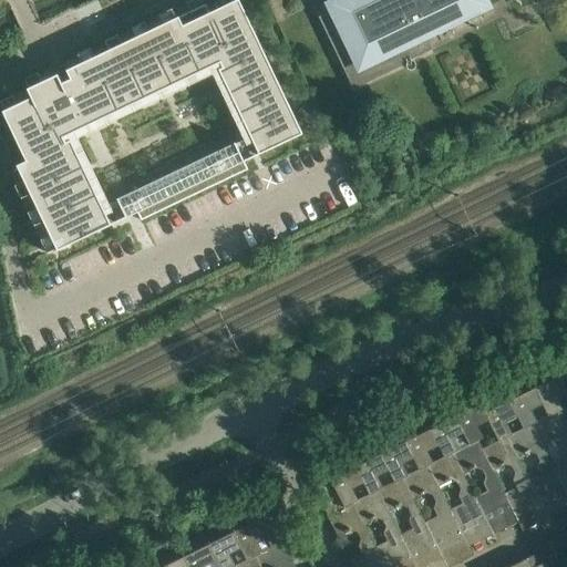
[(31,99),(2,112),(26,162),(17,166),(57,251),(111,226),(70,141),(65,143),(63,138),(219,63),(222,69),(218,71),(258,155),(302,134),(237,0),(209,13),(205,4),(65,71),(68,74),(59,79),(58,75),(27,90),(31,99)]
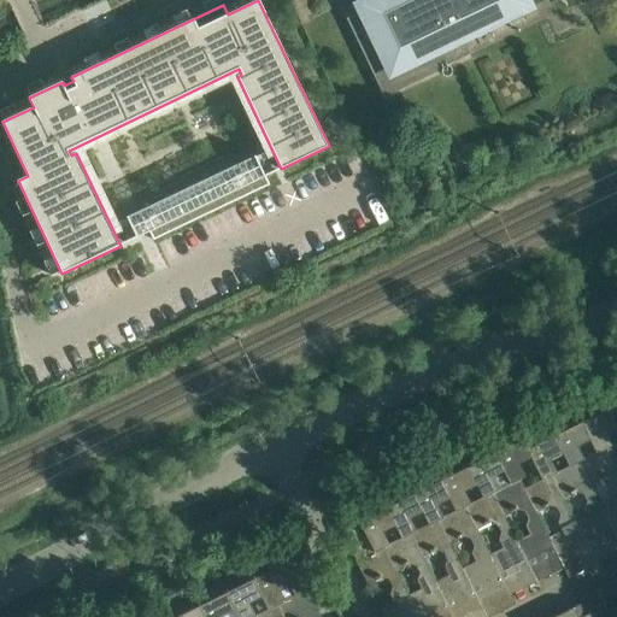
[(363,12),(348,19),(386,95),(438,70),(438,69),(470,54),(462,39),(528,6),(524,0),(371,0),(360,6),(363,12)]
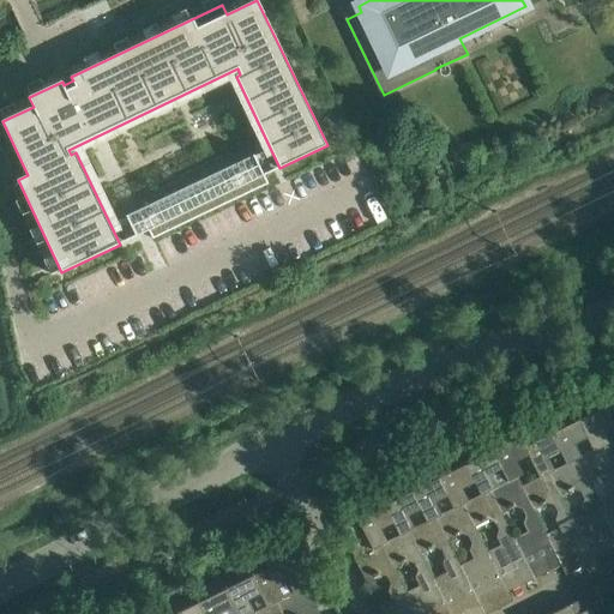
[(139,210),(126,216),(127,217),(136,236),(149,230),(152,239),(268,185),(264,176),(254,157),(254,155),(139,210)]
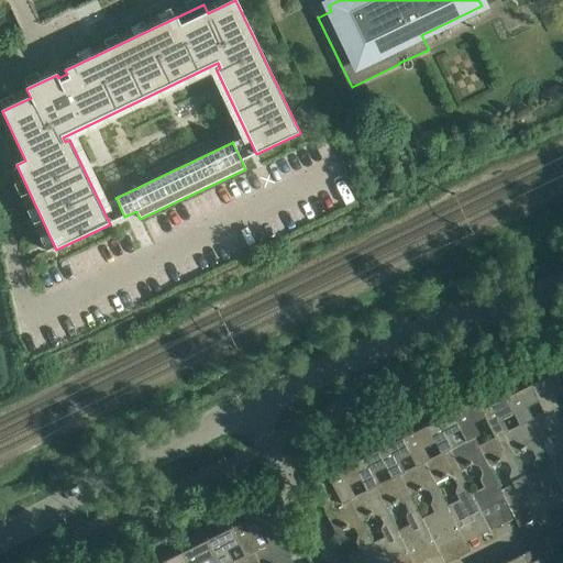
[(33,209),(0,217),(0,251),(20,329),(140,298),(130,257),(51,277),(33,209)]
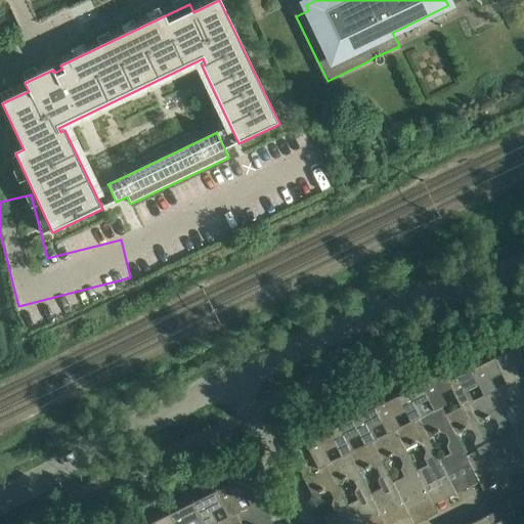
[(521,333),(511,337),(514,343),(523,361),(523,377),(520,379),(516,381),(523,398),(523,337),(523,338),(521,333)]
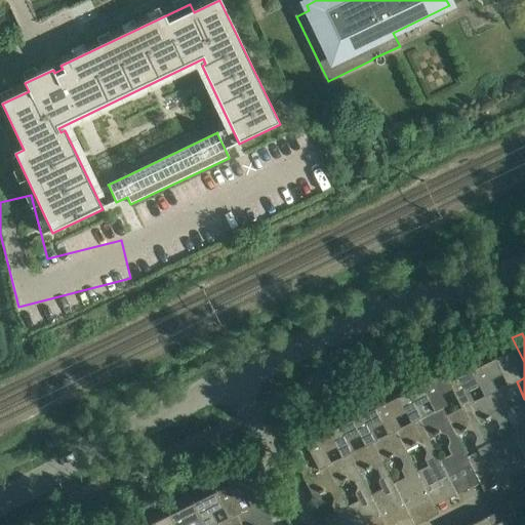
[(498,345),(489,350),(492,355),(502,375),(509,386),(497,392),(493,394),(502,413),(514,408),(520,410),(523,415),(518,433),(514,435),(521,450),(524,447),(524,399),(517,381),(521,379),(515,369),(524,363),(524,362),(515,344),(501,350),(498,345)]
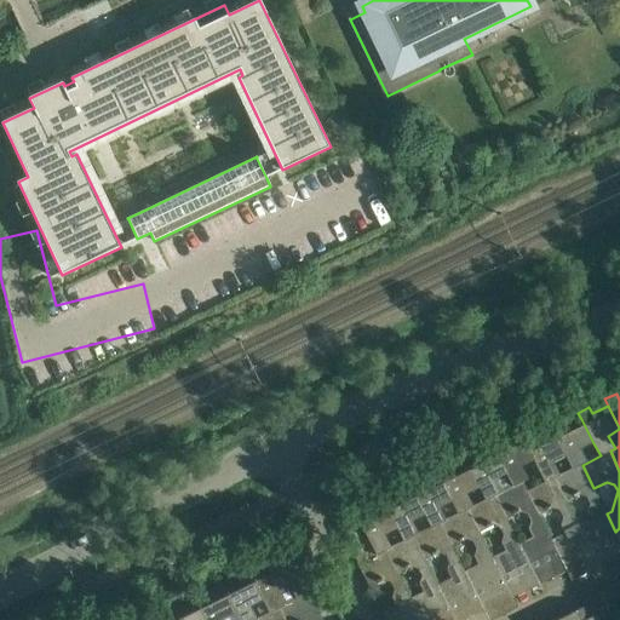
[(562,420),(550,426),(554,432),(567,457),(573,469),(560,476),(555,477),(567,501),(579,495),(587,498),(591,504),(589,512),(592,520),(579,527),(589,545),(607,537),(618,558),(619,556),(619,540),(615,532),(607,514),(593,488),(583,465),(587,463),(581,449),(593,443),(581,419),(566,426),(562,420)]
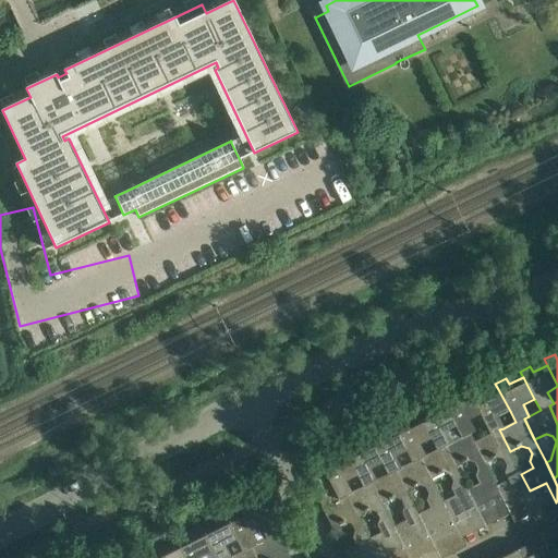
[(481,390),(472,396),(481,414),(490,434),(480,440),(475,443),(486,463),(497,458),(504,460),(507,465),(505,473),(509,480),(497,486),(505,502),(521,495),(531,514),(540,510),(530,490),(521,474),(510,451),(499,429),(504,428),(498,416),(510,411),(498,389),(484,397),(481,390)]
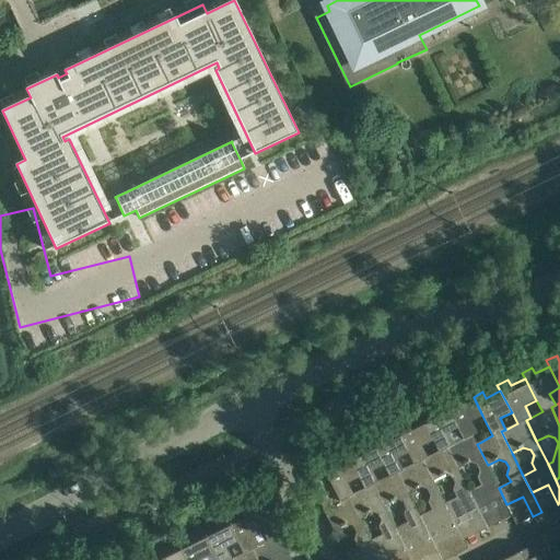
[(454,396),(443,400),(446,407),(463,440),(446,447),(457,469),(469,463),(476,465),(479,471),(477,478),(480,486),(469,492),(478,508),(494,500),(503,520),(512,515),(506,504),(499,488),(488,465),(477,444),(481,442),(471,421),(482,416),(474,397),(471,394),(456,401),(454,396)]
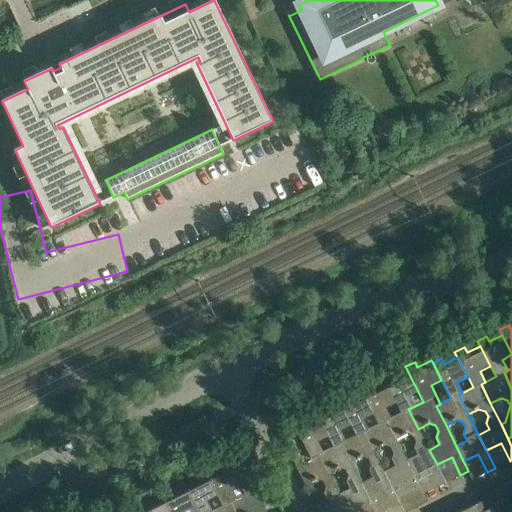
[(408,409),(423,402),(408,372),(395,378),(392,373),(383,378),(385,383),(395,403),(400,413),(391,418),(386,421),(414,476),(429,468),(438,486),(446,483),(437,464),(429,450),(418,429),(408,409)]
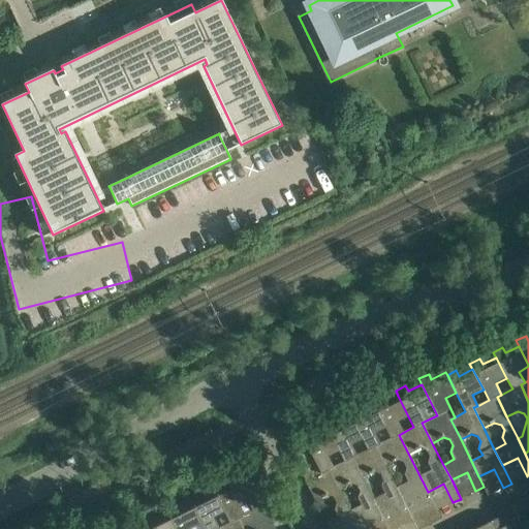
[(399,422),(408,416),(398,396),(384,403),(382,397),(372,402),(375,407),(385,428),(392,438),(380,443),(375,446),(404,503),(410,500),(415,510),(429,504),(424,494),(428,492),(399,435),(404,432),(399,422)]
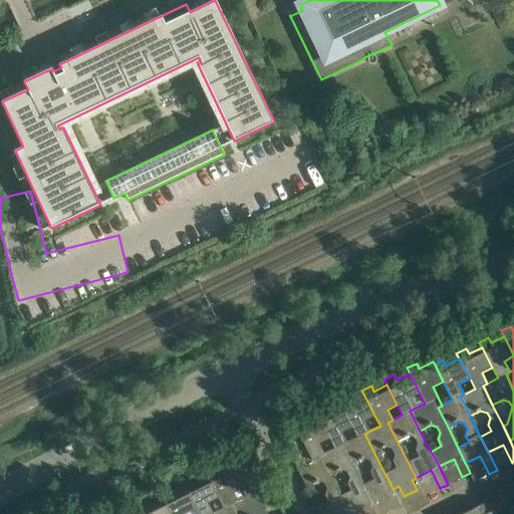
[(364,421),(374,416),(364,396),(351,403),(348,397),(339,402),(341,408),(352,427),(357,437),(347,443),(342,445),(369,501),(376,498),(381,508),(394,501),(389,491),(393,489),(364,434),(369,431),(364,421)]
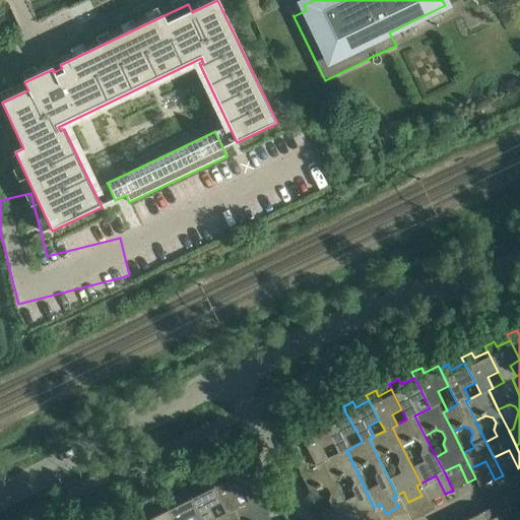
[(346,438),(356,432),(345,412),(332,418),(330,413),(320,418),(323,424),(333,444),(338,454),(328,459),(323,462),(351,518),(358,515),(360,519),(372,519),(376,518),(371,509),(374,507),(346,450),(351,448),(346,438)]
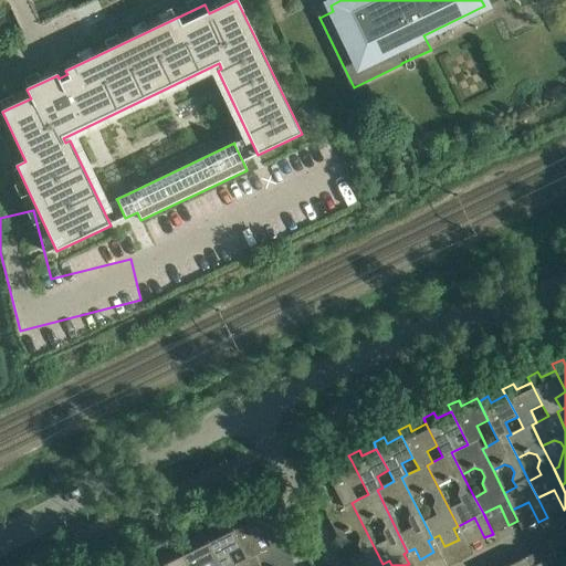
[(326,473),(310,482),(321,503),(337,536),(338,536),(350,530),(356,532),(359,538),(357,545),(362,553),(349,558),(348,559),(352,565),(378,565),(383,564),(352,503),(357,500),(352,489),(363,483),(352,461),(337,468),(334,462),(324,468),(326,473)]
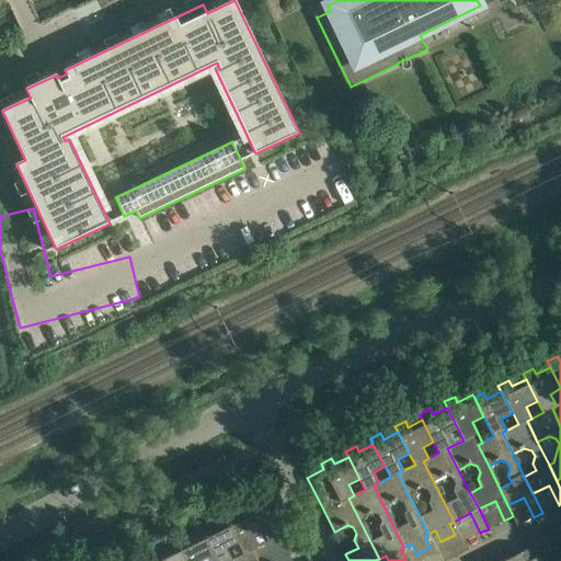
[(260,499),(249,503),(252,510),(270,541),(253,550),(259,560),(288,560),(286,554),(302,546),(296,533),(294,529),(282,535),(276,525),(288,518),(277,496),(262,504),(260,499)]
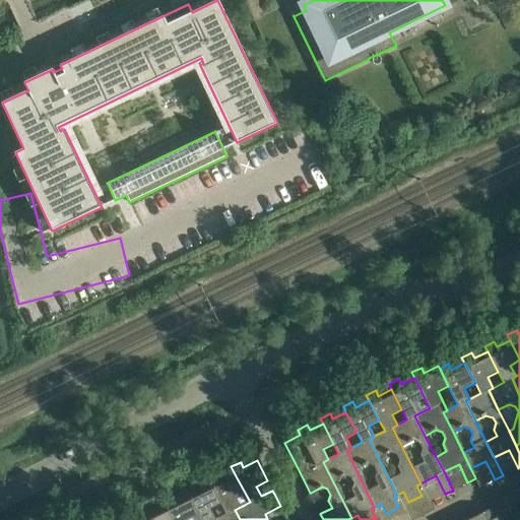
[(217,473),(207,478),(210,483),(221,504),(226,514),(215,519),(213,519),(240,519),(235,510),(250,502),(234,472),(220,478),(217,473)]
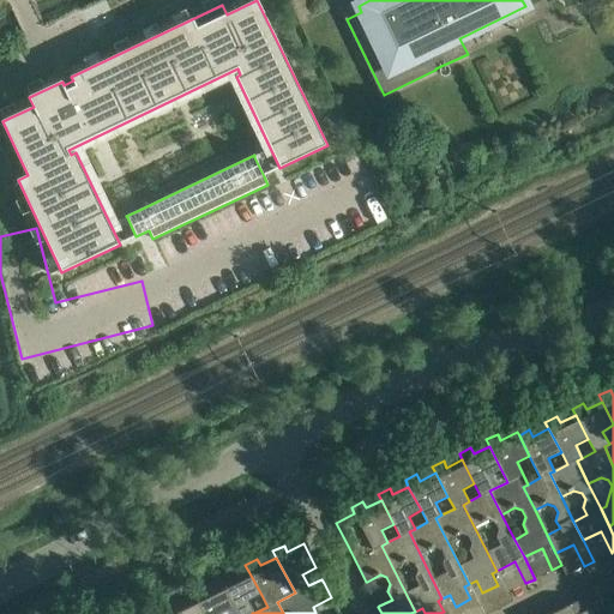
[(229,572),(218,578),(222,584),(236,613),(252,613),(254,613),(248,601),(262,595),(248,571),(233,579),(229,572)]
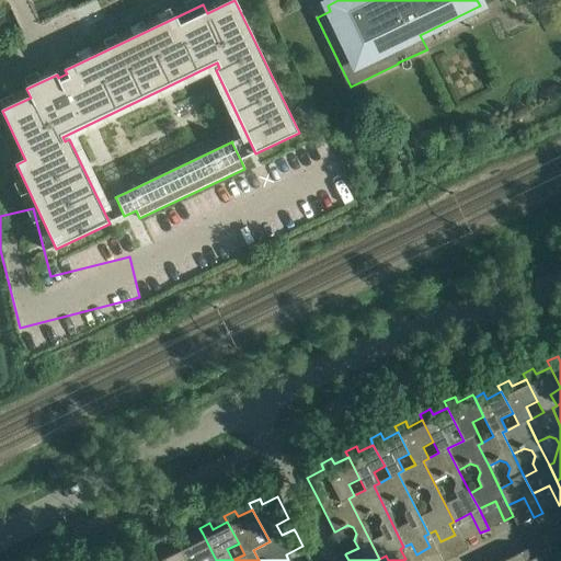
[(185,535),(174,540),(178,547),(185,560),(216,560),(203,534),(189,541),(185,535)]
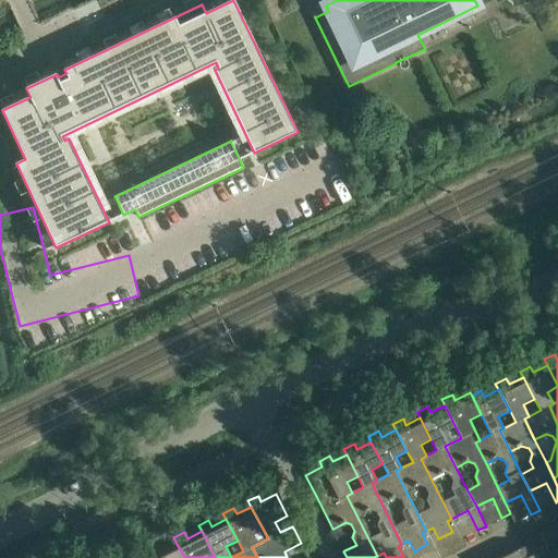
[(159,545),(149,549),(153,557),(184,557),(177,544),(162,550),(159,545)]
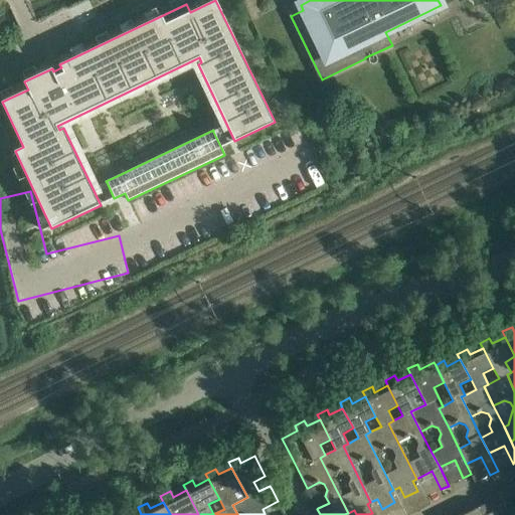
[(495,514),(489,502),(463,514),(495,514)]
